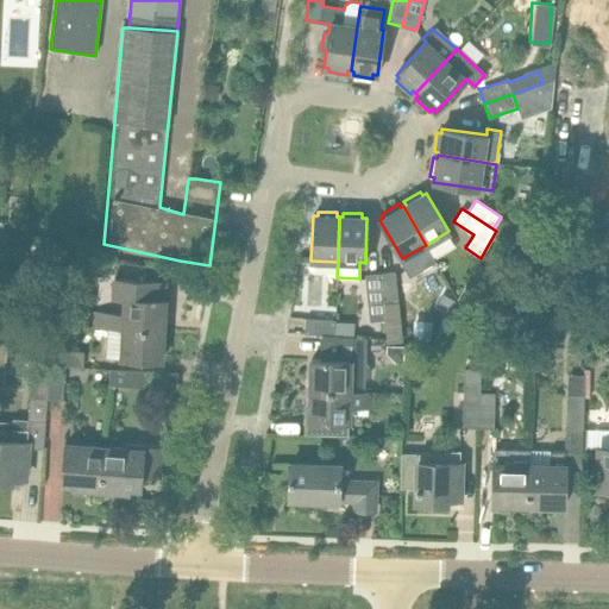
[(380,272),(384,320),(387,343),(402,341),(395,271),(380,272)]
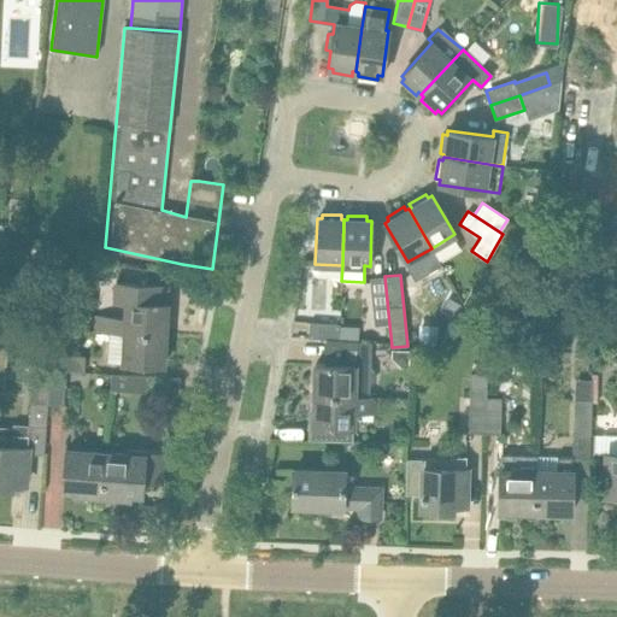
[(389,324),(385,276),(370,278),(375,325),(389,324)]
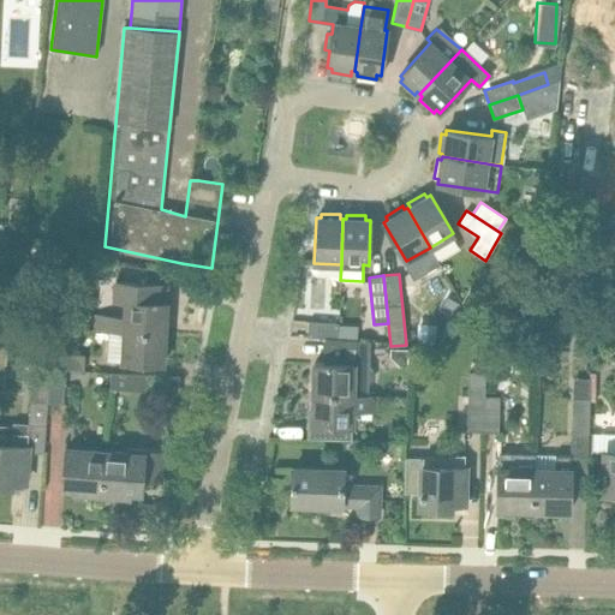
[(115,281),(114,300),(126,300),(125,315),(93,314),(93,329),(165,333),(165,321),(171,321),(171,304),(166,304),(166,302),(165,302),(166,285),(115,281)]
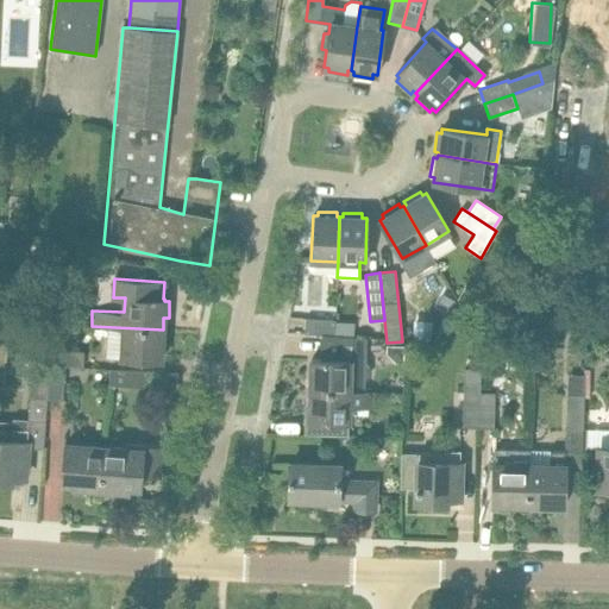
[(336,320),(306,318),(305,333),(321,334),(334,336),(336,320)]
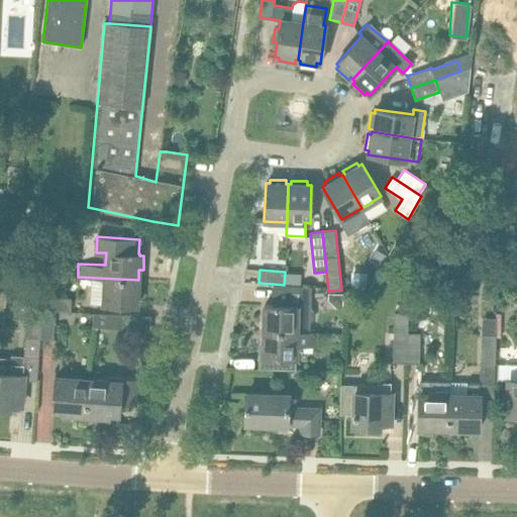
[(138,280),(78,277),(78,278),(92,279),(90,303),(136,306),(138,280)]
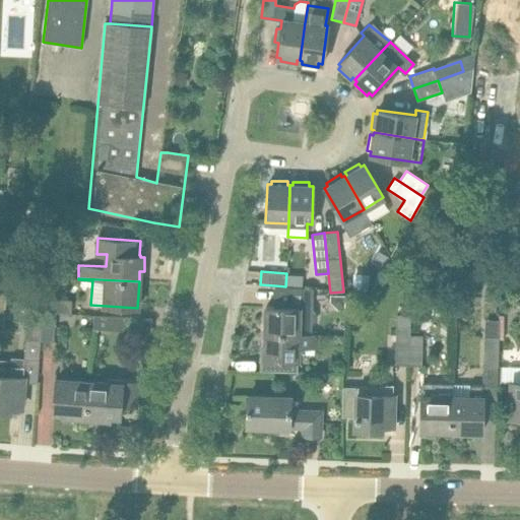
[(313,288),(302,287),(285,286),(274,285),(274,286),(275,286),(275,307),(265,307),(265,334),(317,336),(317,334),(311,333),(311,324),(314,324),(315,309),(311,309),(312,289),(313,289),(313,288)]
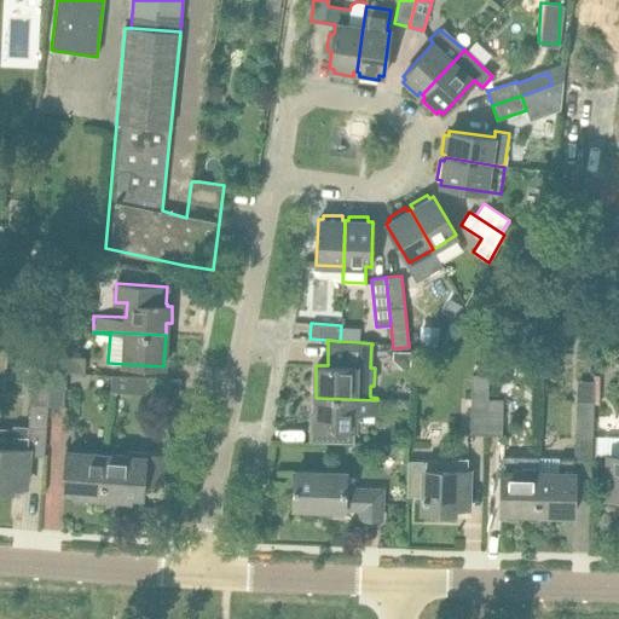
[(85,358),(50,354),(50,370),(65,371),(84,372),(85,358)]
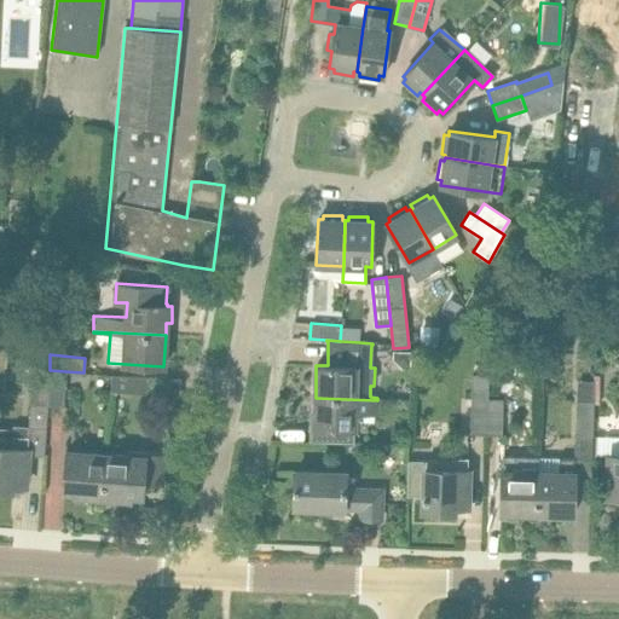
[(65,371),(50,370),(46,404),(63,405),(65,371)]
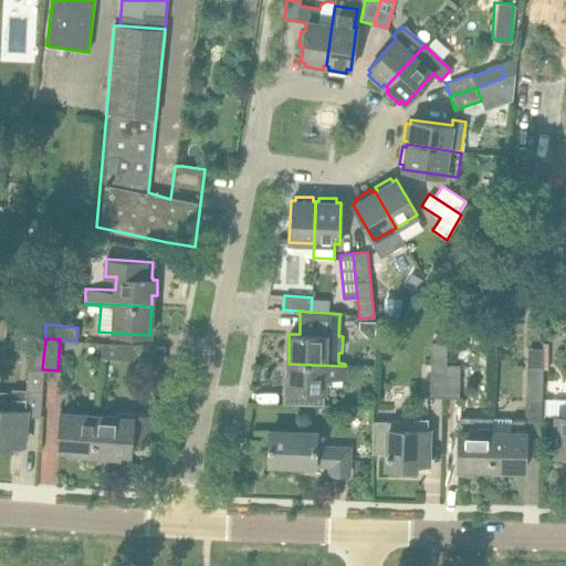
[(164,362),(166,347),(102,342),(101,357),(164,362)]
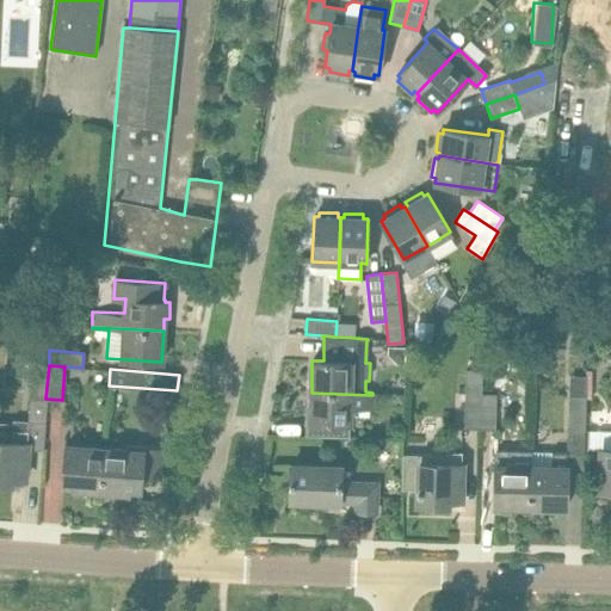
[(481,369),(466,369),(464,429),(480,429),(481,369)]
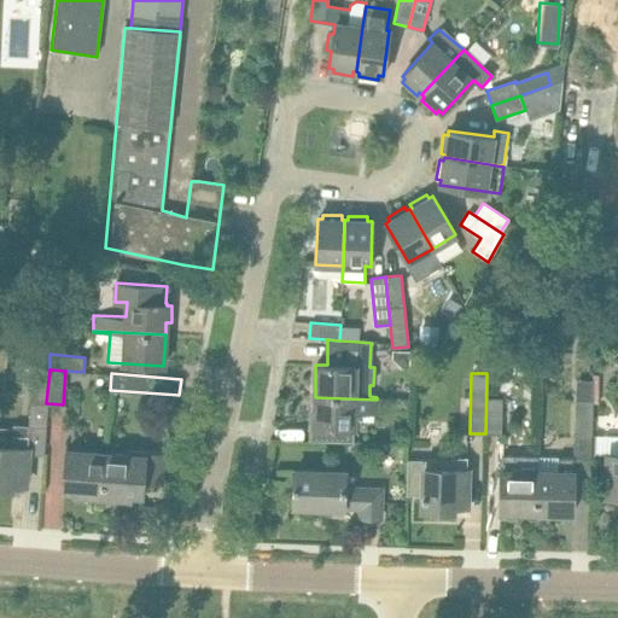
[(488,373),(487,373),(485,433),(501,435),(502,398),(487,397),(488,373)]
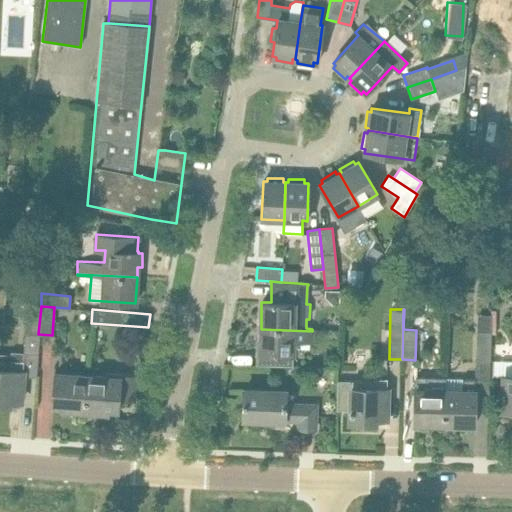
[(312,331),(261,329),(260,339),(256,339),(256,352),(260,352),(260,354),(267,354),(267,365),(293,366),(293,341),(312,342),(312,331)]
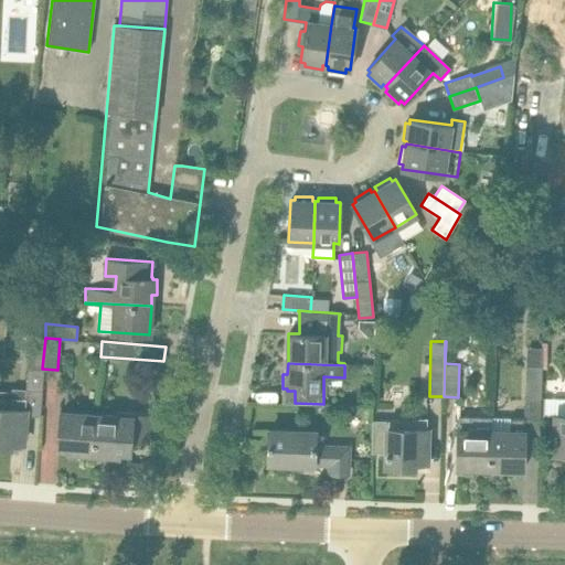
[(491,430),(490,468),(523,469),(524,433),(540,434),(541,366),(526,365),(524,417),(491,416),(491,430)]
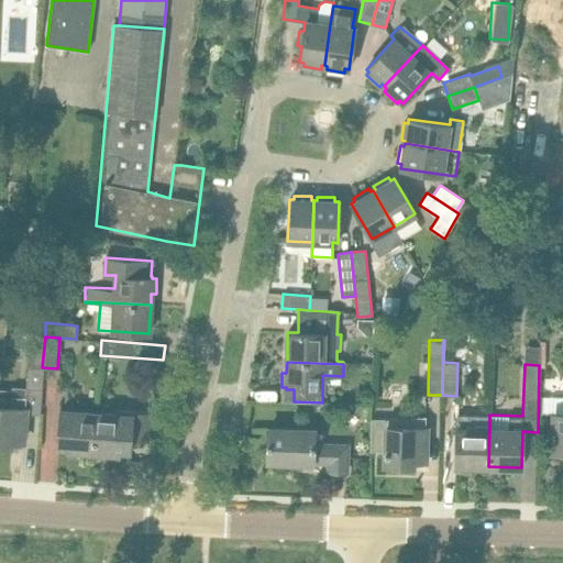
[(0,443),(11,445),(11,441),(23,442),(26,408),(25,408),(26,397),(12,396),(11,406),(0,405),(0,443)]
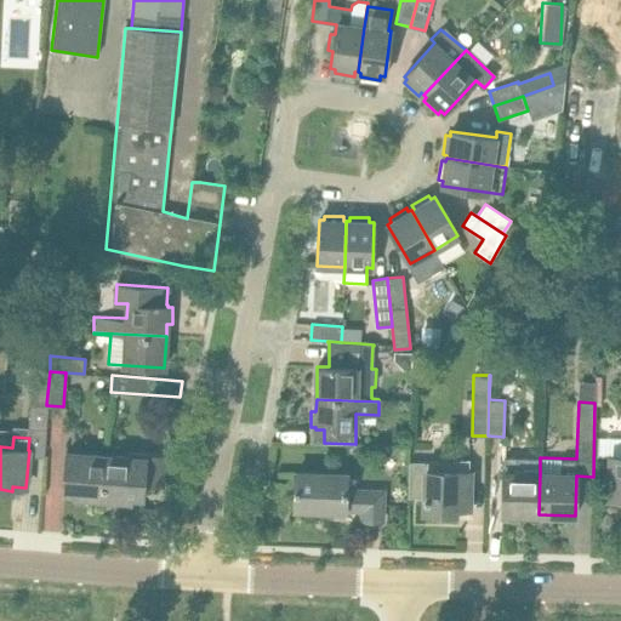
[(597,456),(610,456),(610,497),(620,497),(620,438),(597,437),(597,456)]
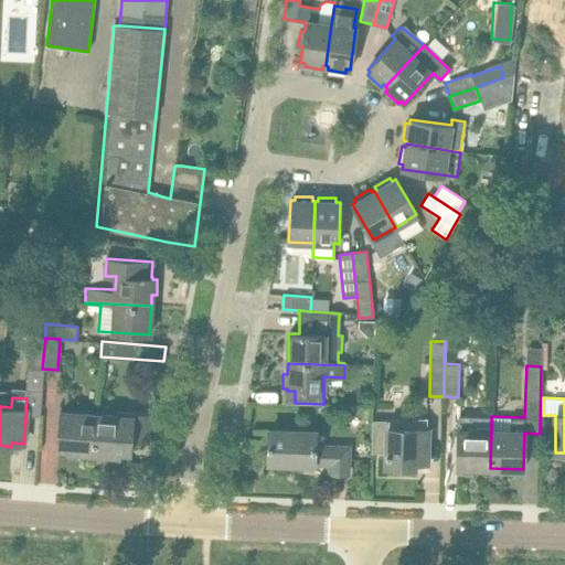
[(60,425),(57,447),(68,447),(68,451),(93,452),(95,415),(61,412),(60,425)]
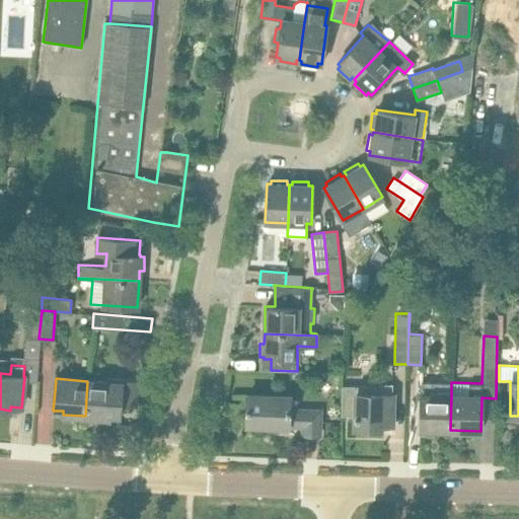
[(87,381),(85,416),(109,418),(109,415),(119,416),(120,406),(125,408),(137,408),(139,380),(127,380),(107,378),(107,382),(101,382),(87,381)]
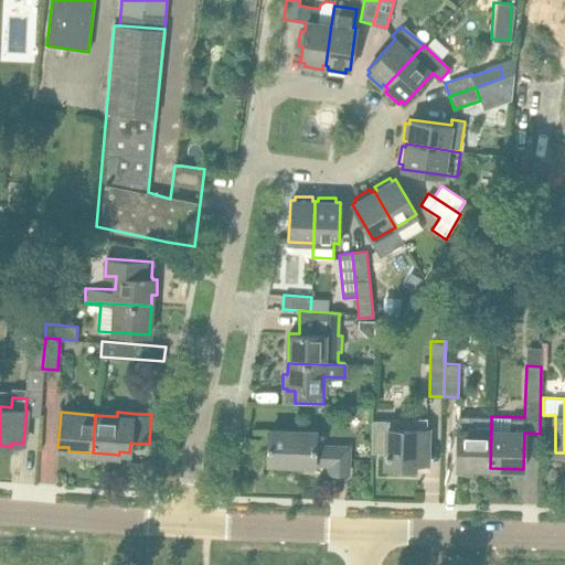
[(458,429),(457,445),(457,468),(490,468),(491,430),(472,429),(473,416),(459,416),(458,429)]
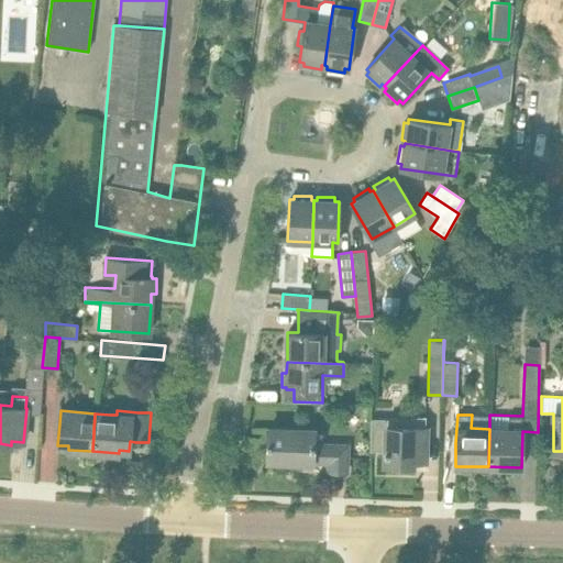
[(410,417),(410,420),(372,419),(371,451),(385,451),(385,464),(414,464),(414,461),(424,461),(426,417),(410,417)]
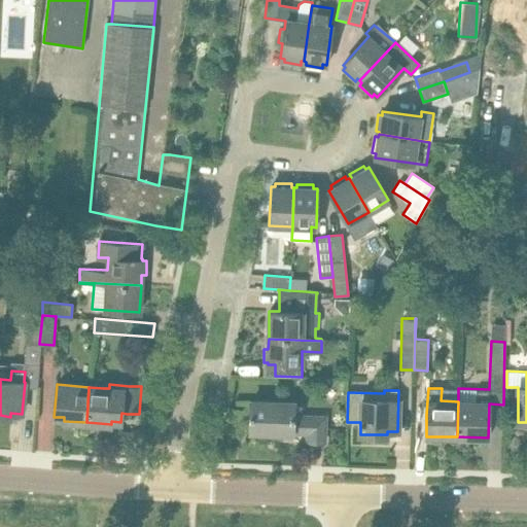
[(324,442),(324,421),(324,417),(293,416),(294,402),(250,401),(249,430),(308,432),(308,442),(324,442)]
